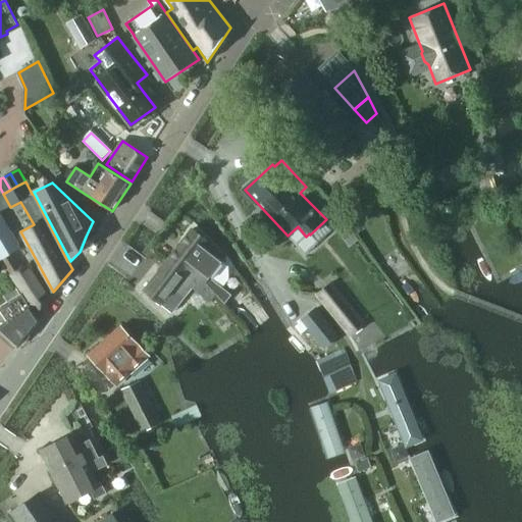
[(0,259),(0,260),(13,253),(21,248),(0,211),(0,259)]
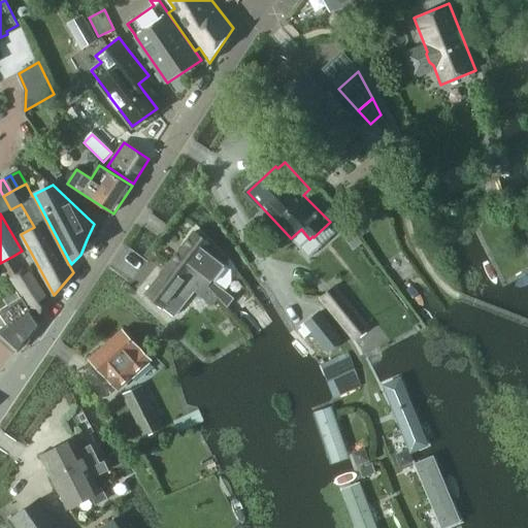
[(202,279),(219,298),(220,298),(228,306),(234,297),(226,290),(232,283),(232,270),(226,265),(230,260),(195,232),(171,262),(189,275),(191,272),(201,281),(202,279)]
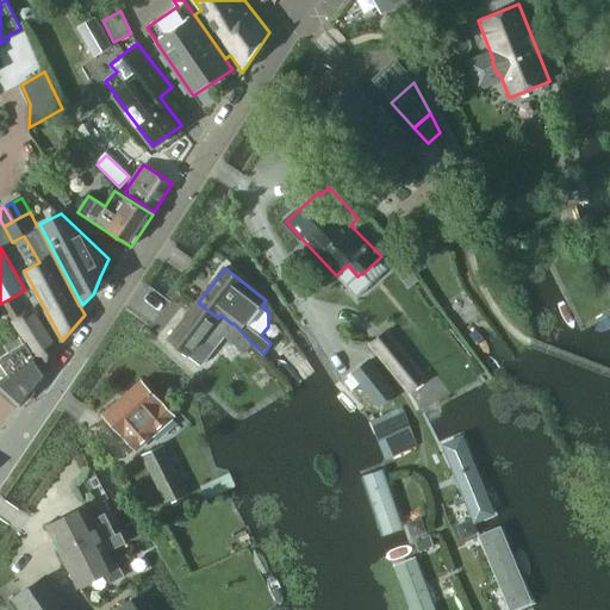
[(24,344),(41,368),(58,347),(32,307),(25,312),(16,296),(0,304),(19,336),(24,344)]
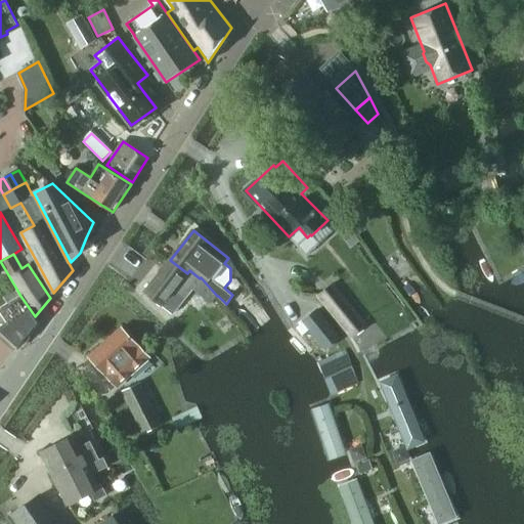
[(211,304),(217,296),(201,277),(200,278),(189,270),(187,273),(170,260),(145,292),(174,314),(193,290),(211,304)]
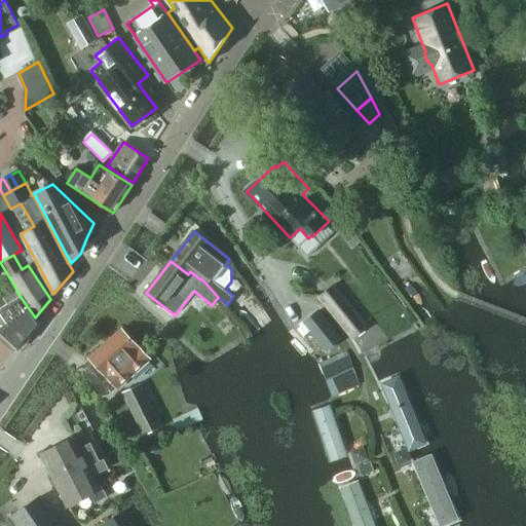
[(335,283),(317,296),(351,338),(369,325),(335,283)]
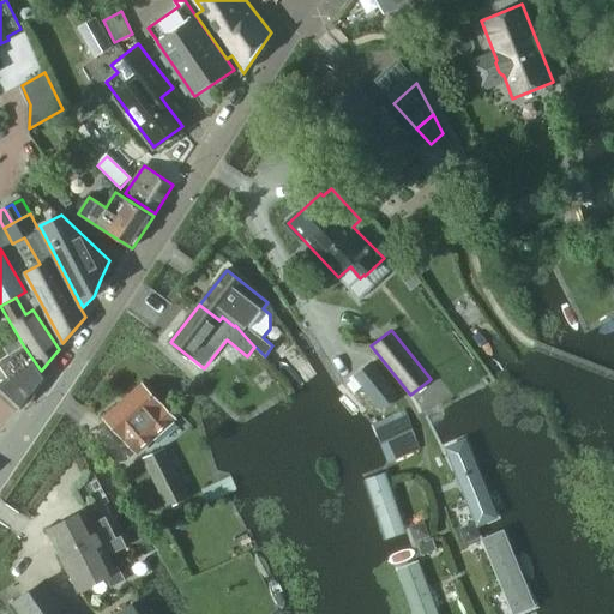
[(0,385),(0,387),(19,405),(20,407),(46,379),(41,371),(24,347),(19,338),(0,349),(0,363),(10,380),(0,385)]
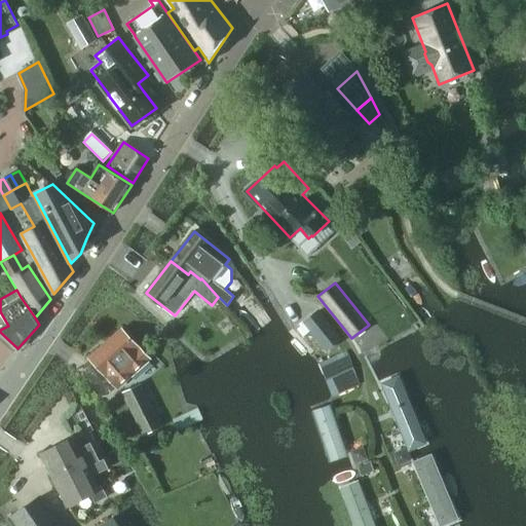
[(325,318),(311,329),(324,343),(336,333),(325,318)]
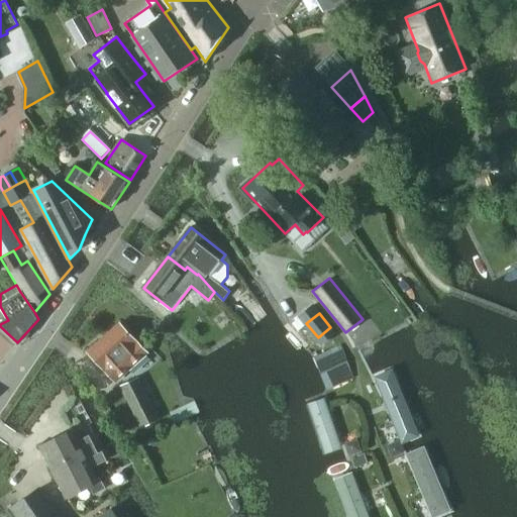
[(117,383),(148,354),(120,324),(90,351),(117,383)]
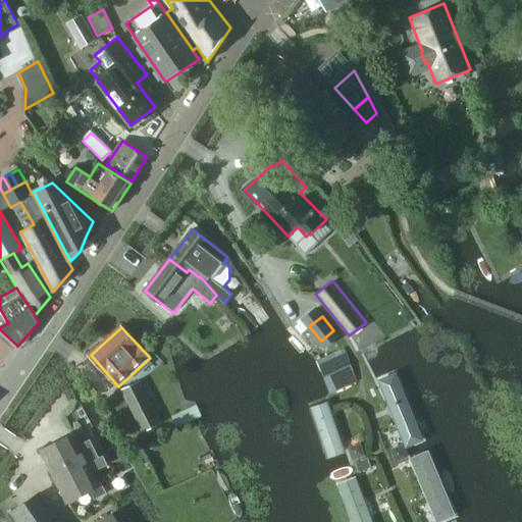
[(140,380),(120,389),(141,432),(161,423),(140,380)]
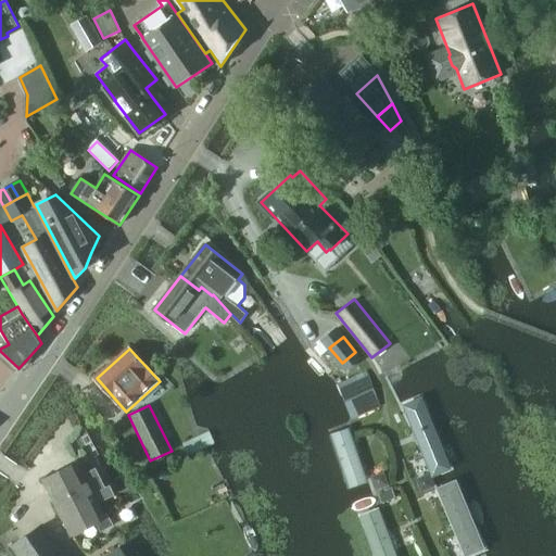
[(434,416),(412,426),(429,475),(432,483),(459,471),(434,416)]
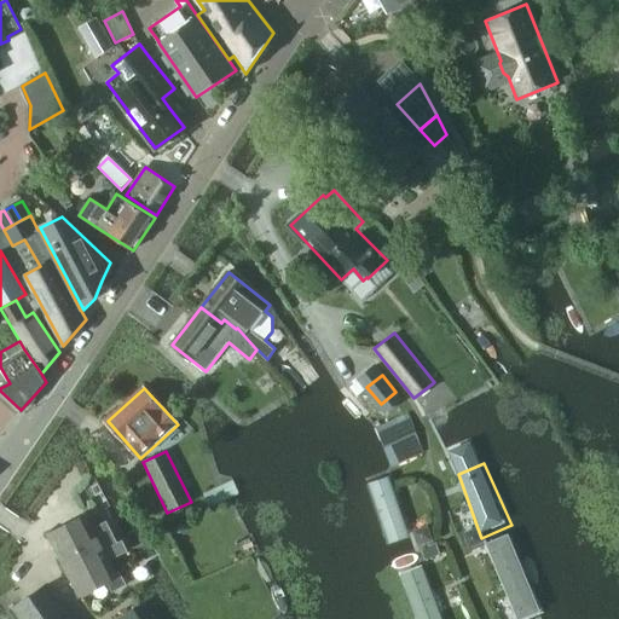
[(397,547),(412,541),(393,486),(370,492),(387,545),(395,542),(397,547)]
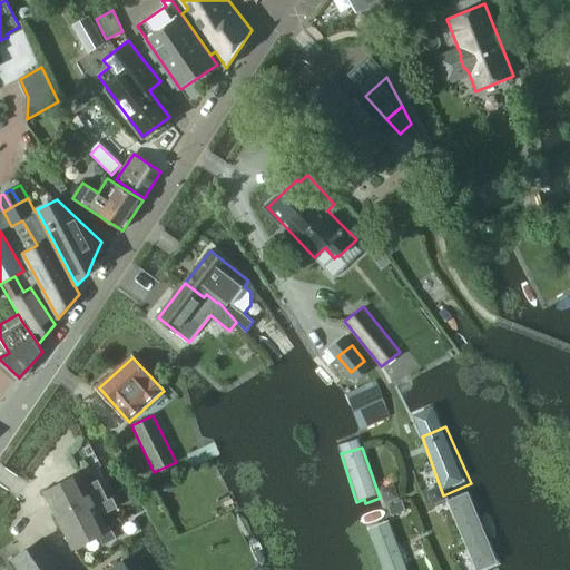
[(79,474),(45,492),(74,550),(100,537),(104,544),(117,538),(111,527),(107,529),(100,516),(117,508),(112,499),(108,501),(98,481),(86,488),(79,474)]
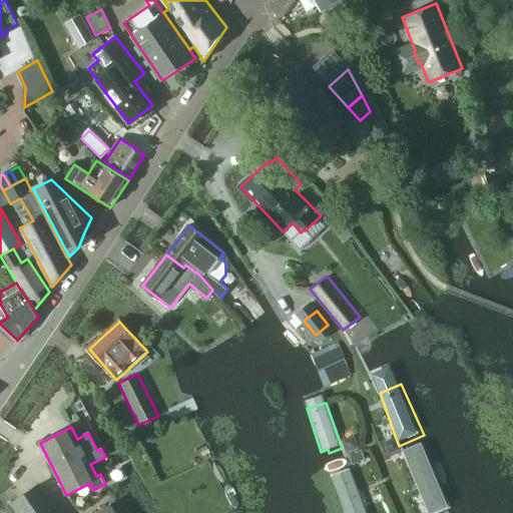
[(347,453),(359,449),(354,437),(342,441),(347,453)]
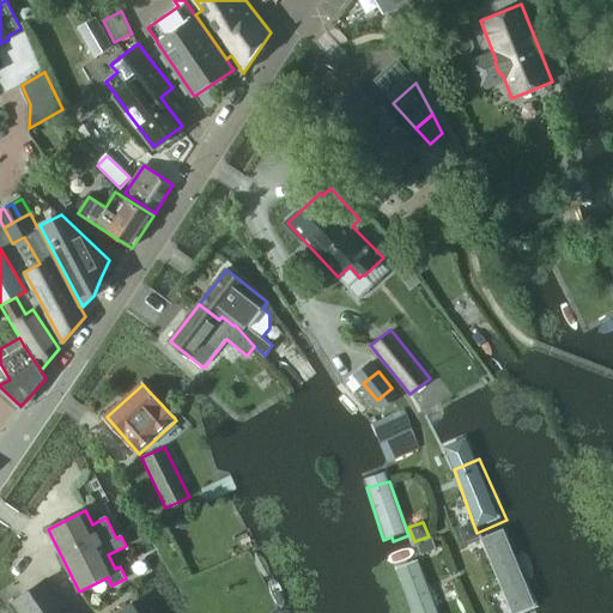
[(473,523),(459,529),(465,544),(479,538),(477,533),(473,523)]
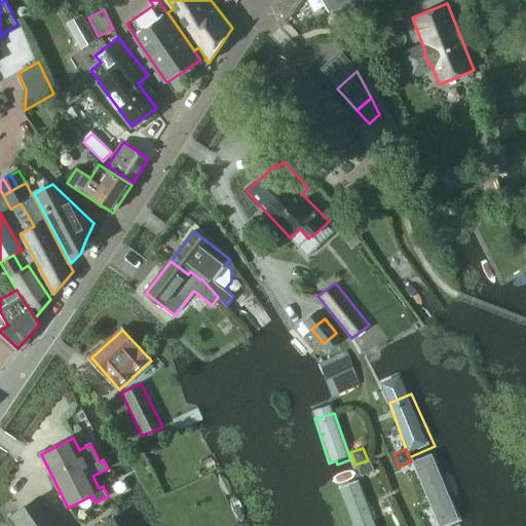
[(413,466),(434,510),(453,501),(433,457),(413,466)]
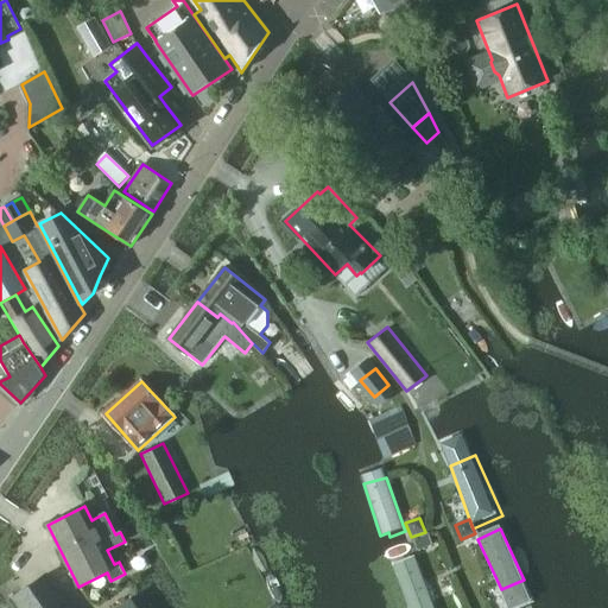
[(418,550),(432,545),(429,537),(415,542),(418,550)]
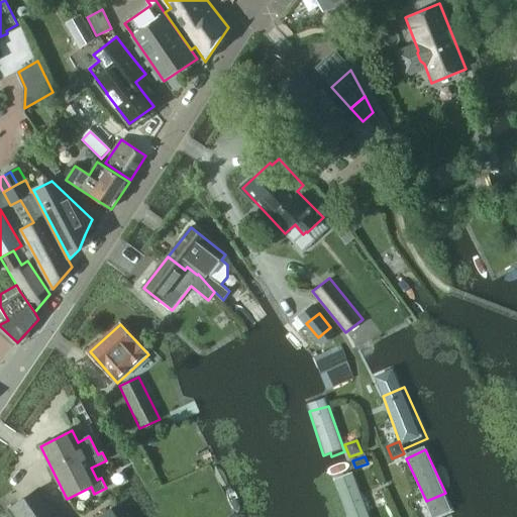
[(369,516),(351,470),(332,477),(346,515),(345,516),(369,516)]
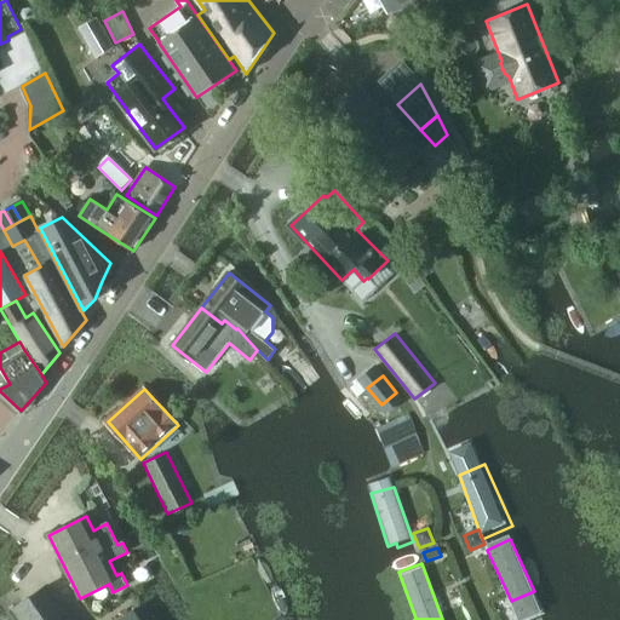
[(115,619),(72,619),(49,585),(13,608),(21,619),(141,619),(133,608),(115,619)]
